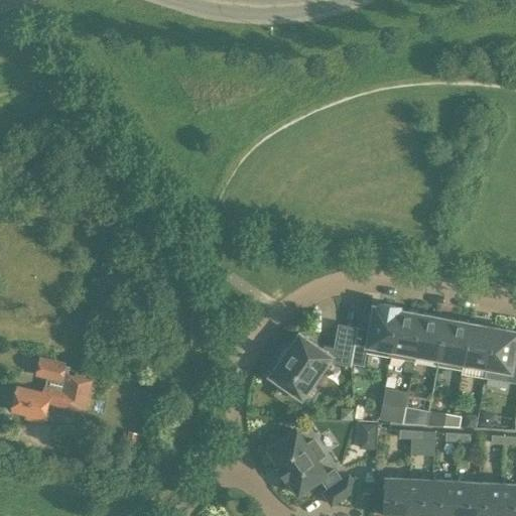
[(357,327),(352,353),(350,363),(363,365),(365,352),(389,356),(398,309),(399,309),(399,306),(379,302),(378,305),(373,305),(369,329),(357,327)]
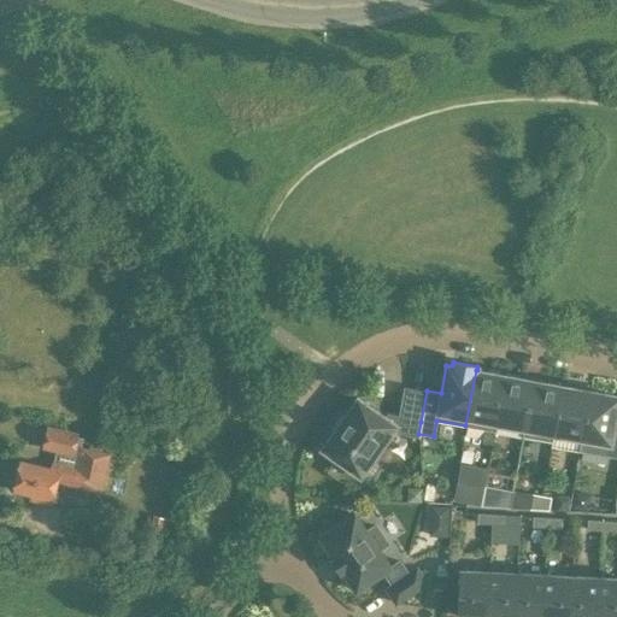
[(495,423),(504,375),(477,370),(476,370),(465,425),(483,429),(482,441),(492,444),(497,423),(495,423)]
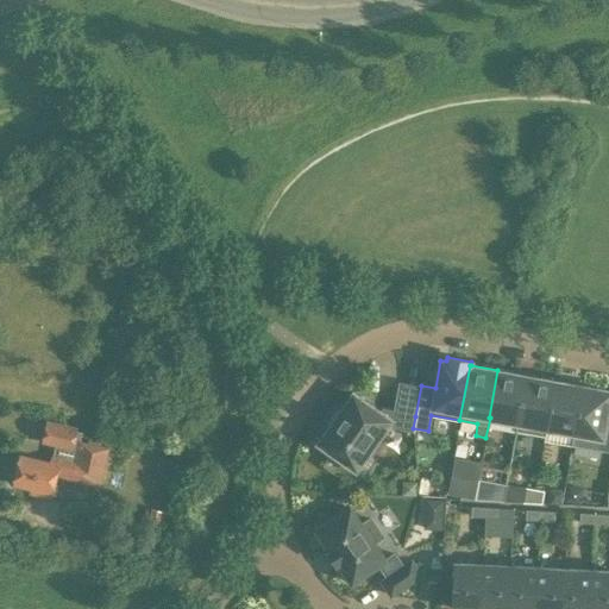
[(518,422),(526,376),(497,370),(489,418),(490,418),(516,422),(518,422)]
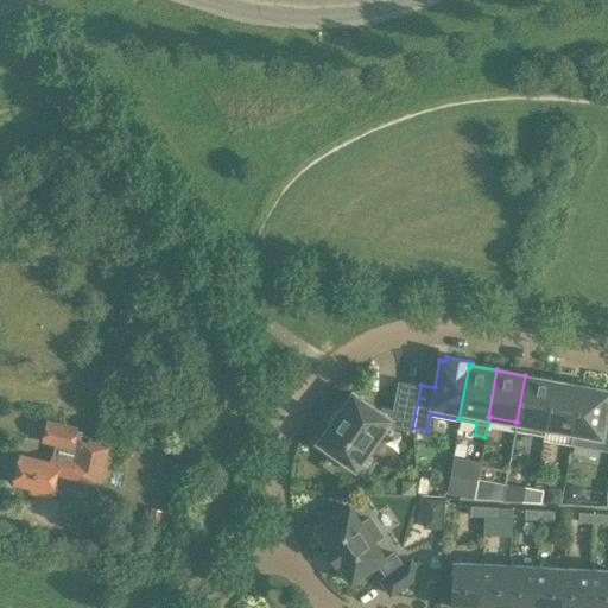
[(544,426),(552,380),(525,375),(517,422),(515,422),(514,430),(543,435),(545,426),(544,426)]
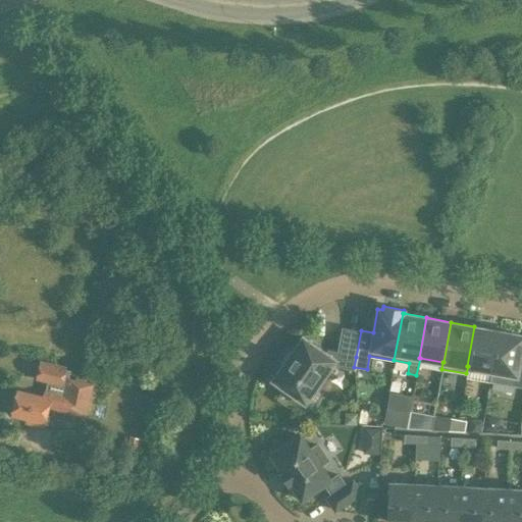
[(354,367),(356,357),(361,330),(342,326),(336,352),(327,350),(325,353),(303,337),(293,352),(291,350),(291,349),(290,349),(279,363),(280,364),(281,363),(283,365),(273,379),(284,386),(283,387),(293,394),(293,393),(304,401),(330,364),(337,365),(336,366),(354,369),(354,367)]
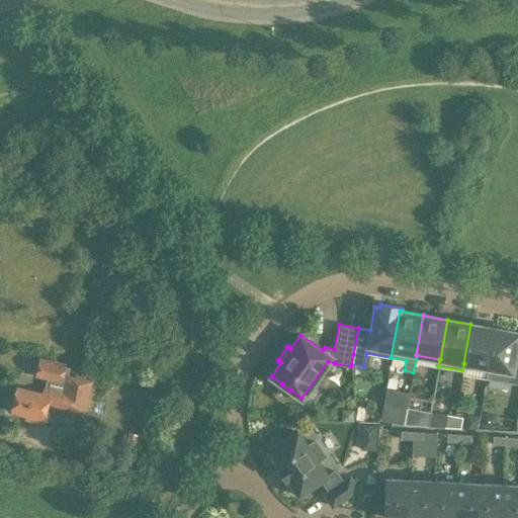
[(488,368),(491,352),(495,328),(470,324),(463,363),(464,363),(488,368)]
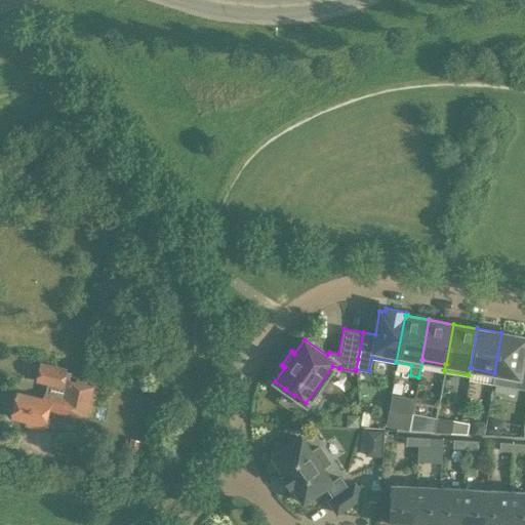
[(524,389),(524,361),(522,361),(524,346),(524,336),(501,332),(497,357),(494,373),(492,384),(517,388),(524,389)]
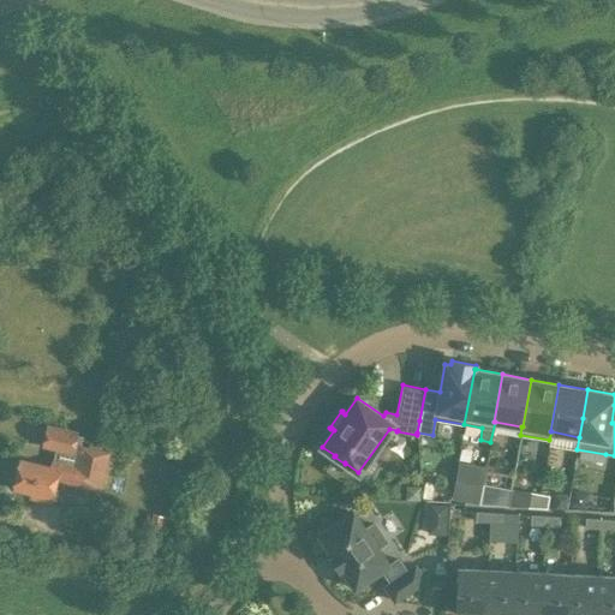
[(78,431),(47,424),(42,447),(72,454),(78,431)]
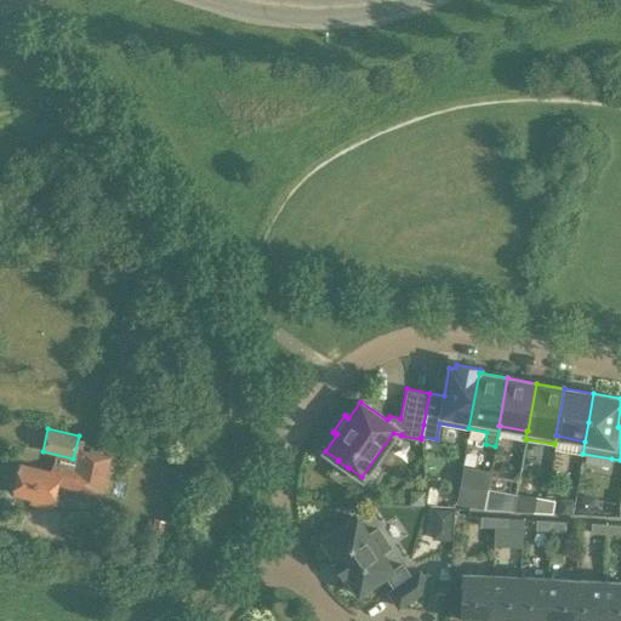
[(20,463),(12,491),(32,496),(30,501),(51,506),(57,484),(102,495),(110,457),(81,450),(77,471),(51,465),(50,471),(20,463)]
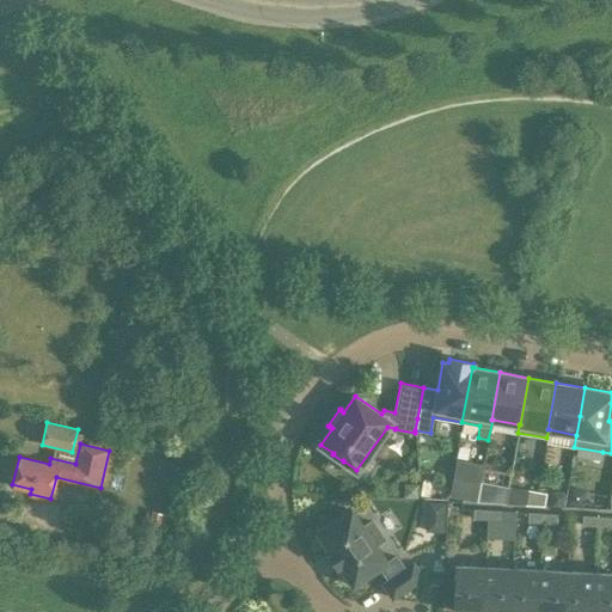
[(482,473),(483,465),(457,459),(450,497),(477,502),(481,481),(482,473)]
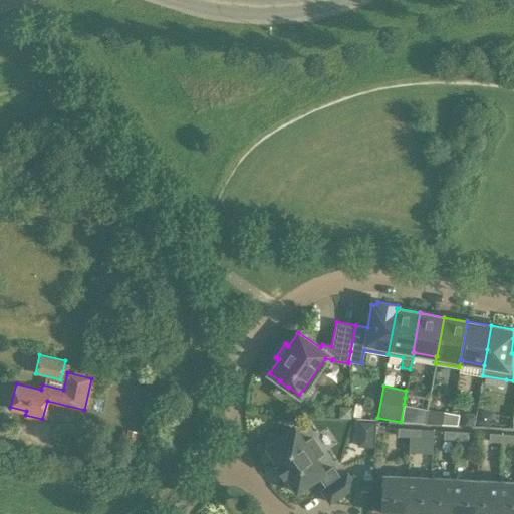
[(377,406),(355,402),(352,416),(374,420),(377,406)]
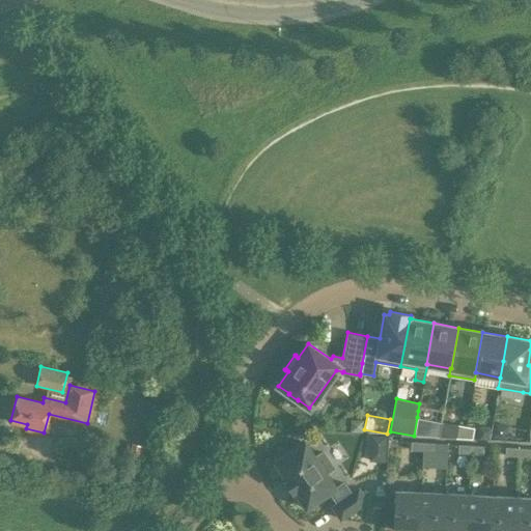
[(441,422),(417,417),(414,436),(439,437),(441,422)]
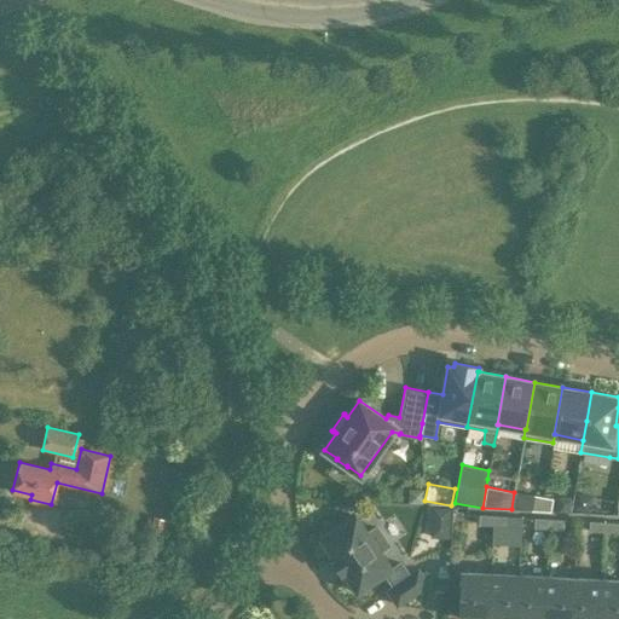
[(422,491),(408,490),(408,504),(421,504),(422,491)]
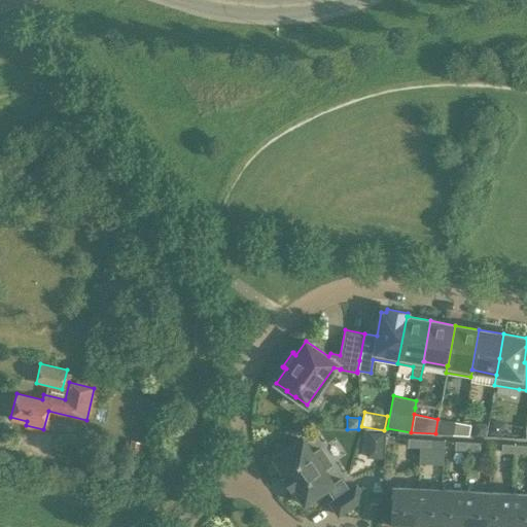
[(437,418),(437,419),(435,433),(460,434),(462,423),(437,418)]
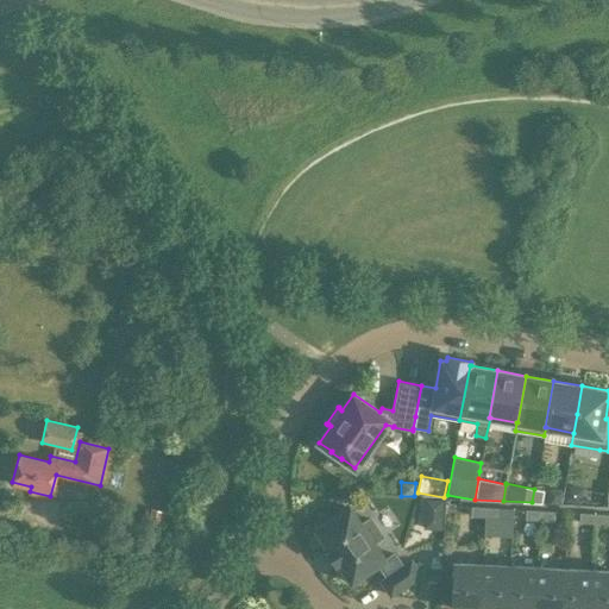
[(541,503),(541,502),(544,490),(534,489),(532,502),(541,503)]
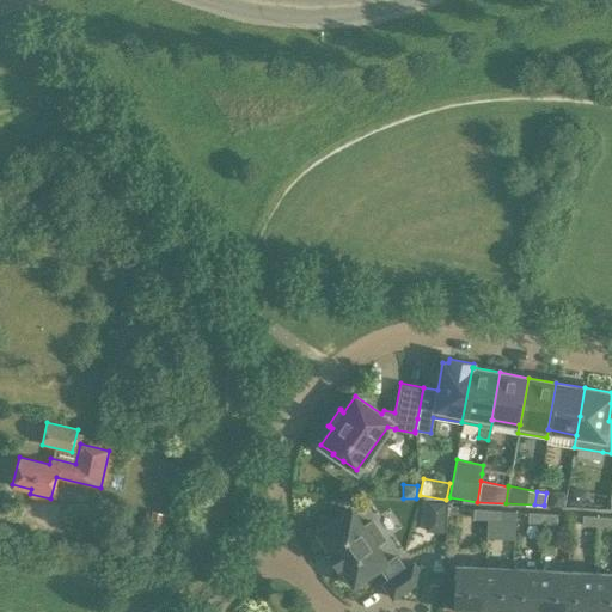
[(563,493),(554,493),(550,496),(550,506),(563,506),(563,493)]
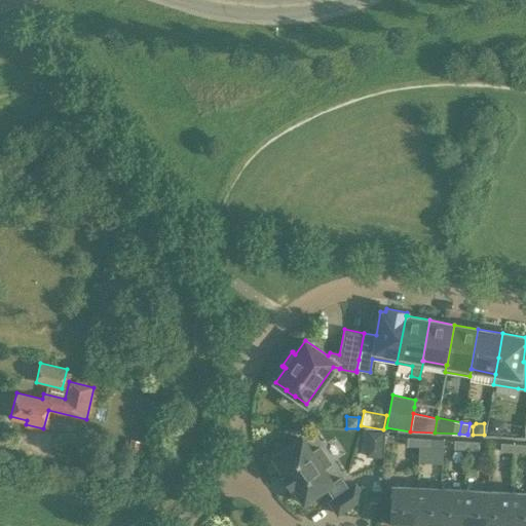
[(367,430),(366,456),(382,457),(383,431),(367,430)]
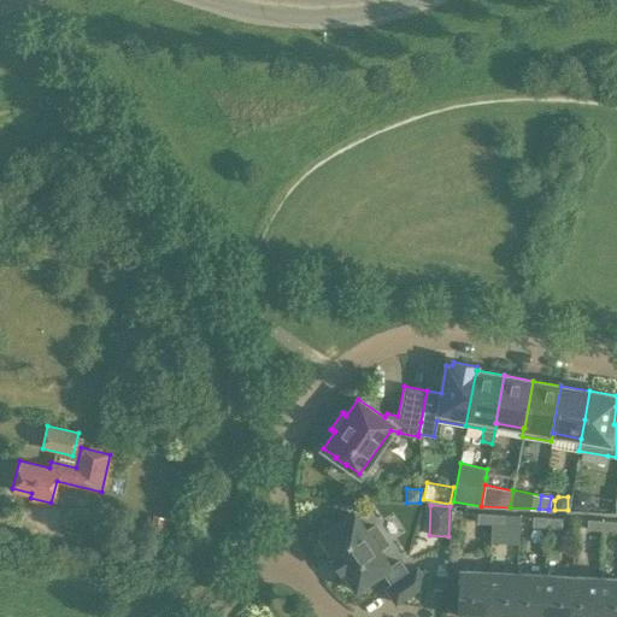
[(491,523),(492,513),(477,512),(477,523),(491,523)]
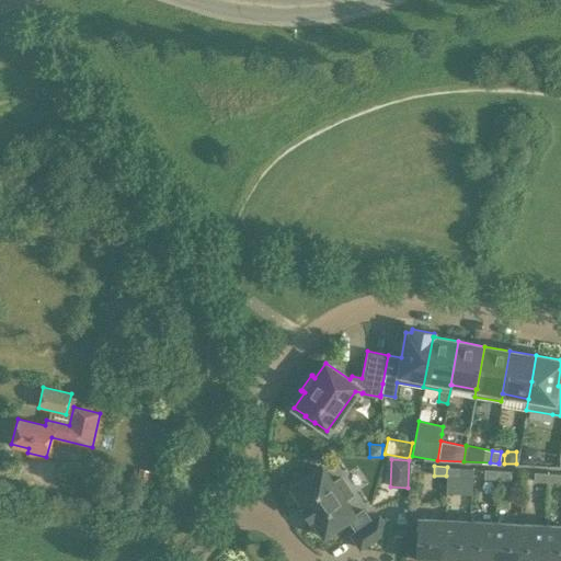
[(290,488),(292,490),(293,490),(304,506),(301,507),(309,519),(311,518),(322,535),(323,537),(324,536),(323,536),(348,519),(356,531),(351,535),(359,548),(362,547),(385,530),(387,529),(386,527),(386,528),(379,519),(380,518),(379,517),(377,518),(370,523),(363,511),(355,515),(344,500),(352,494),(341,478),(333,483),(323,469),(322,467),(293,488),(293,487),(290,488)]
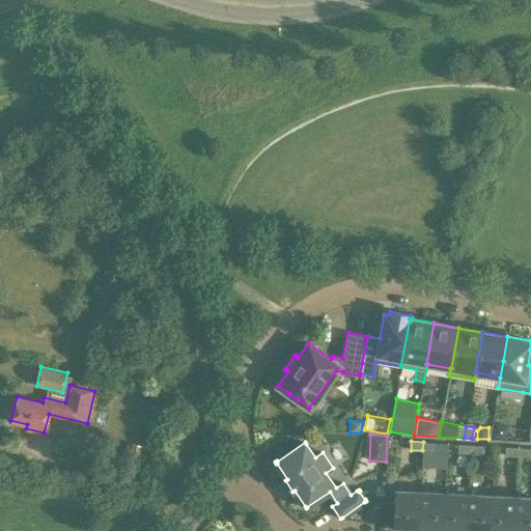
[(423,442),(422,450),(436,450),(436,442),(423,442)]
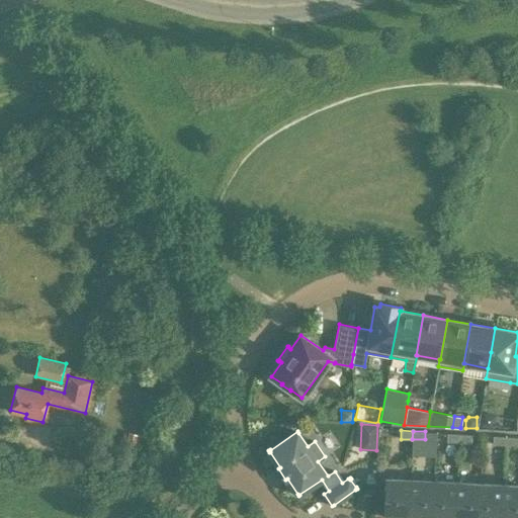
[(458,441),(458,433),(447,432),(446,440),(458,441)]
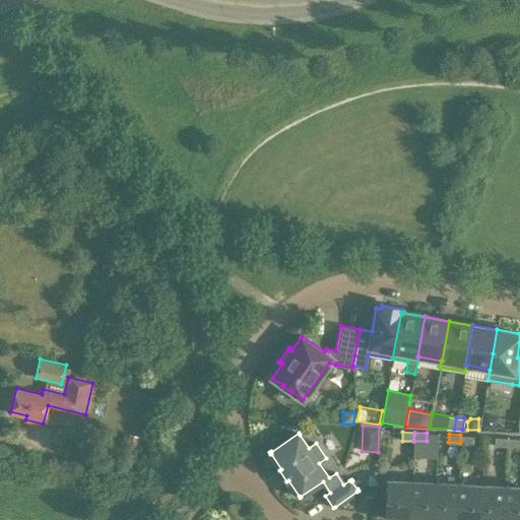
[(460,435),(460,443),(472,444),(473,436),(460,435)]
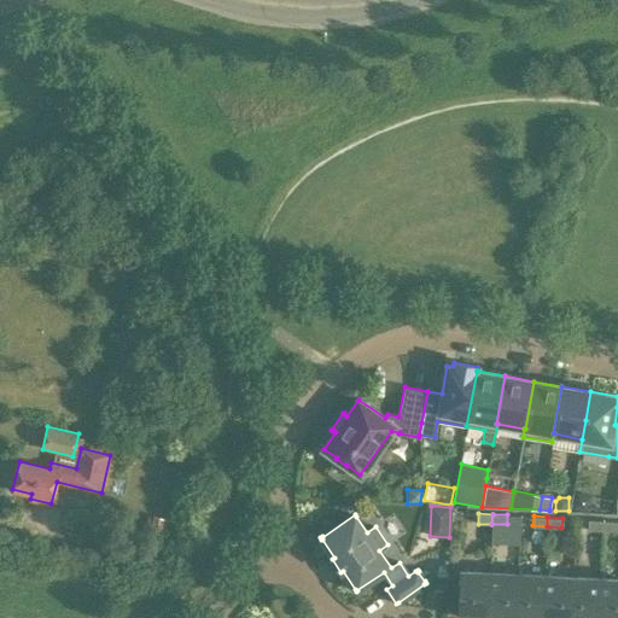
[(602,530),(602,520),(588,519),(588,530),(602,530)]
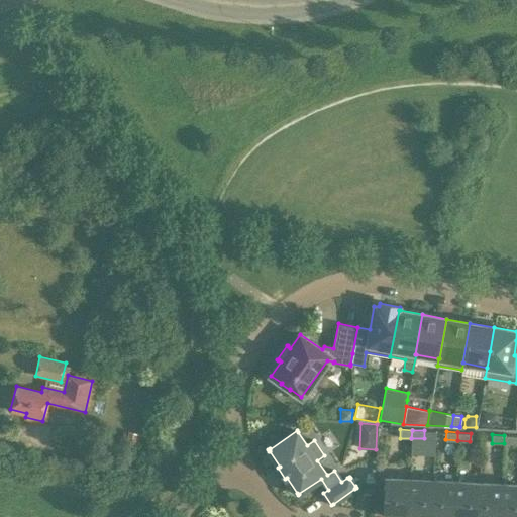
[(504,435),(504,443),(516,444),(516,436),(504,435)]
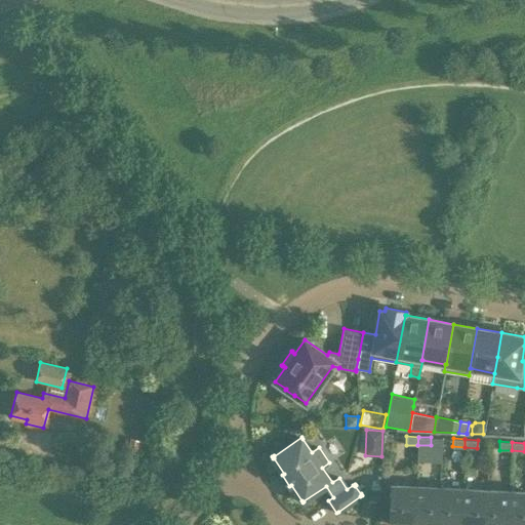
[(120,467),(106,463),(102,478),(116,481),(120,467)]
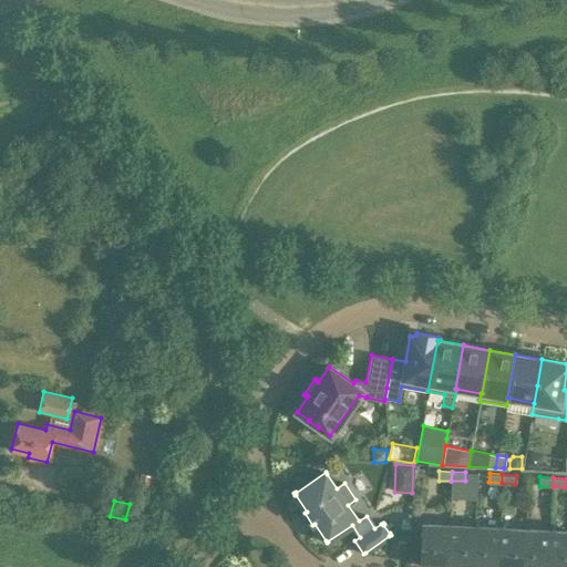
[(437,566),(446,566),(449,526),(423,525),(421,566),(437,566)]
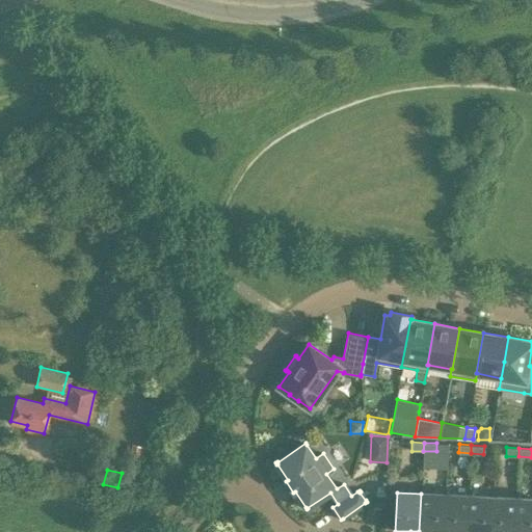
[(421,494),(419,531),(443,531),(445,495),(421,494)]
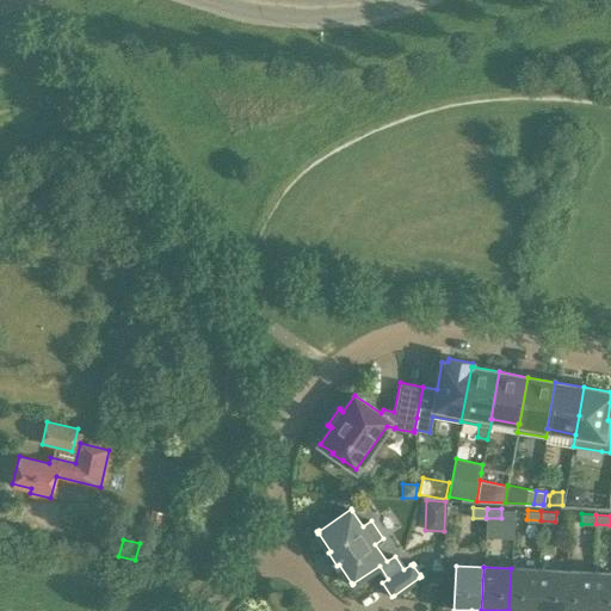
[(511,568),(508,610),(535,610),(538,569),(511,568)]
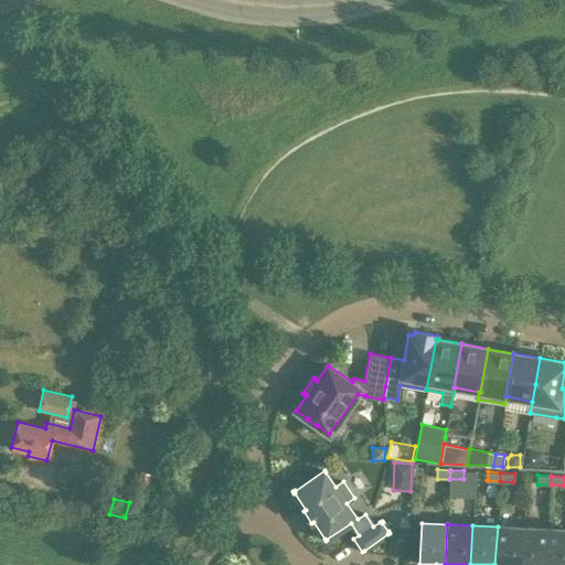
[(498,526),(494,564),(520,564),(523,528),(498,526)]
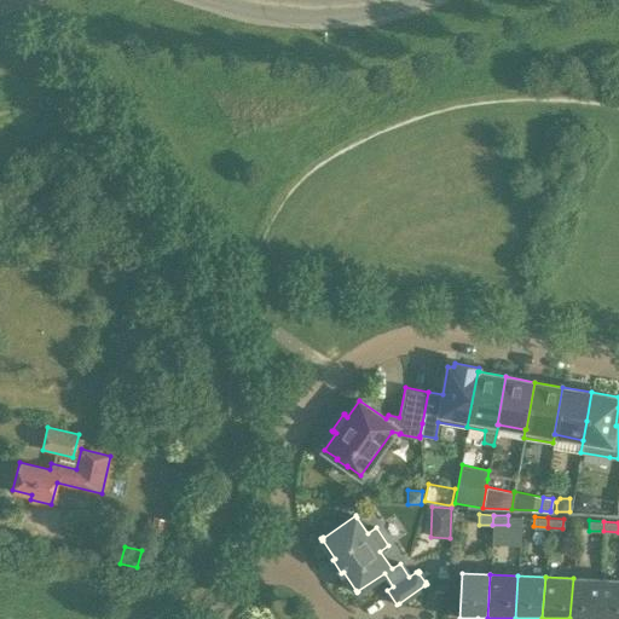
[(573,578),(570,618),(597,618),(600,580),(573,578)]
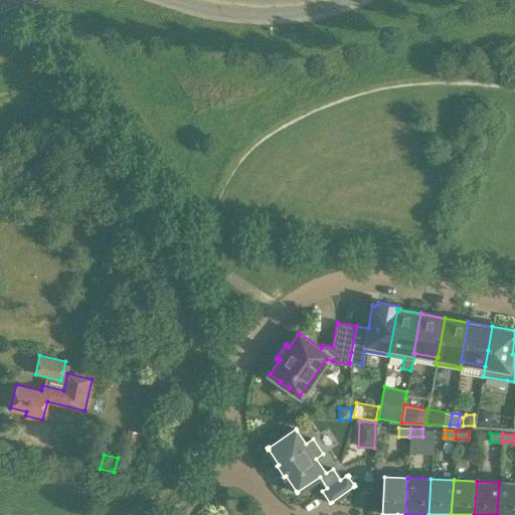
[(514,514),(514,483),(499,483),(497,514),(514,514)]
